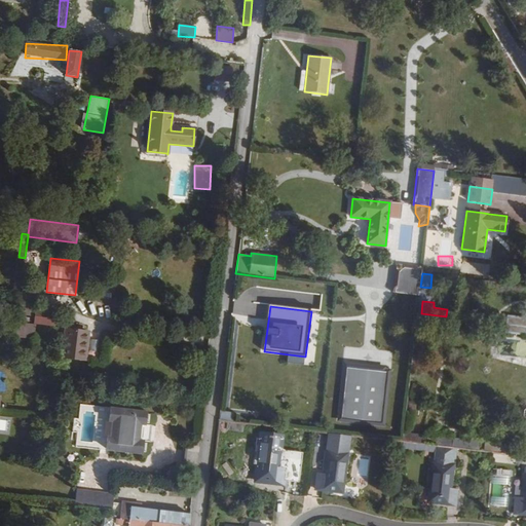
[(36,307),(34,324),(55,327),(59,310),(36,307)]
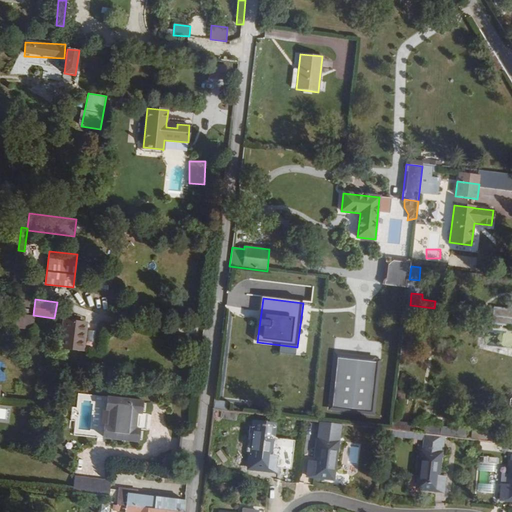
[(511,309),(494,308),(493,315),(511,317),(511,309)]
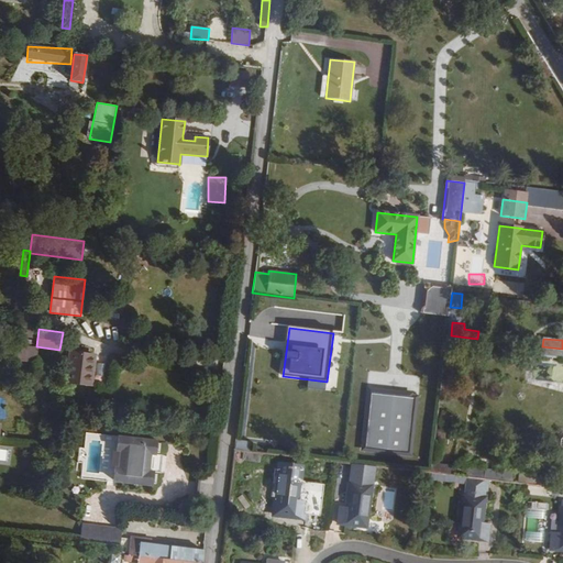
[(39,346),(19,344),(15,344),(13,361),(36,363),(39,346)]
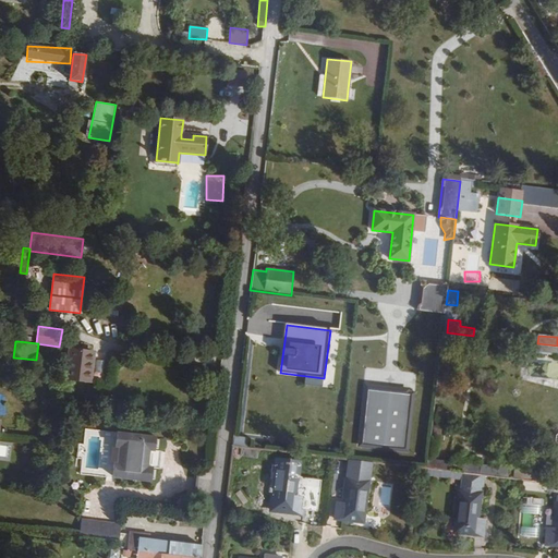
[(557,346),(537,343),(536,353),(557,355),(557,346)]
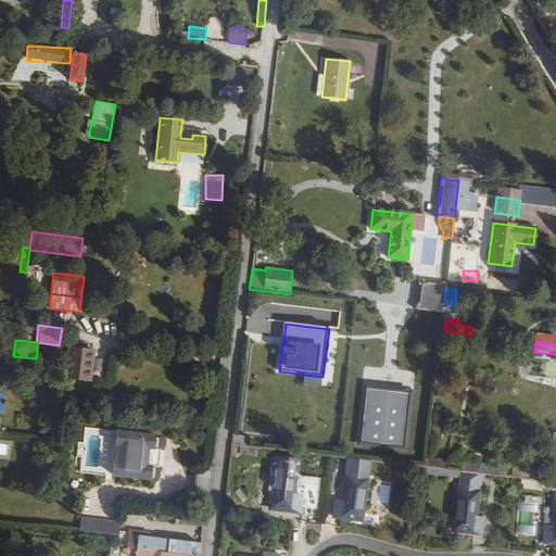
[(66,378),(89,381),(93,351),(70,349),(66,378)]
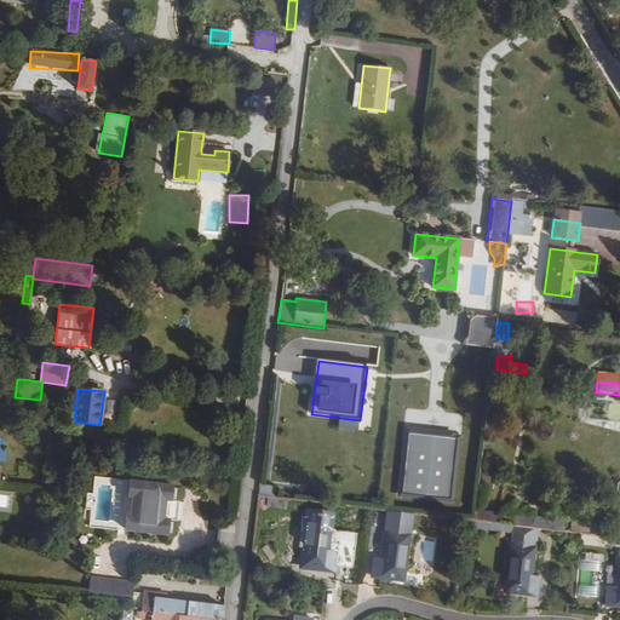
[(451,499),(457,440),(412,435),(406,494),(451,499)]
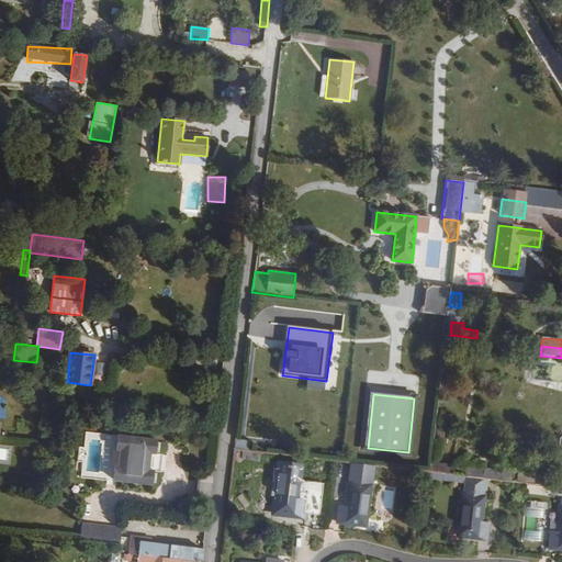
[(114,481),(149,485),(152,471),(147,470),(149,454),(153,454),(155,439),(120,436),(114,481)]
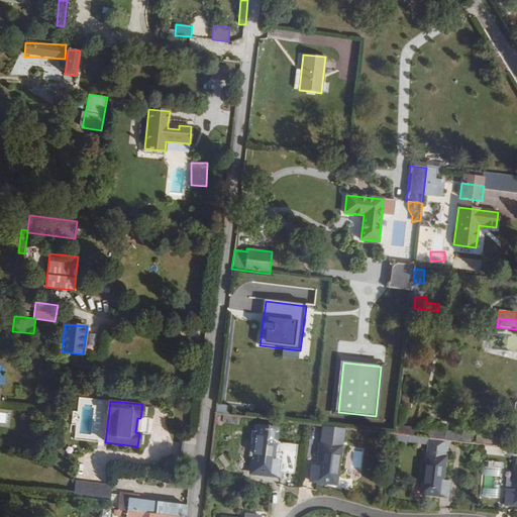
[(216,405),(215,413),(228,414),(229,406),(216,405)]
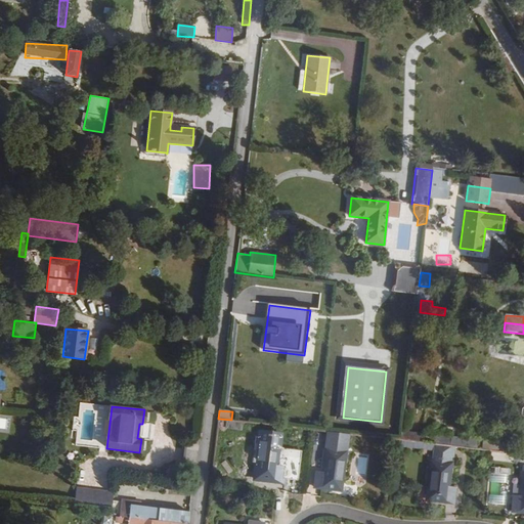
[(231,420),(218,419),(217,428),(239,431),(241,421),(231,420)]
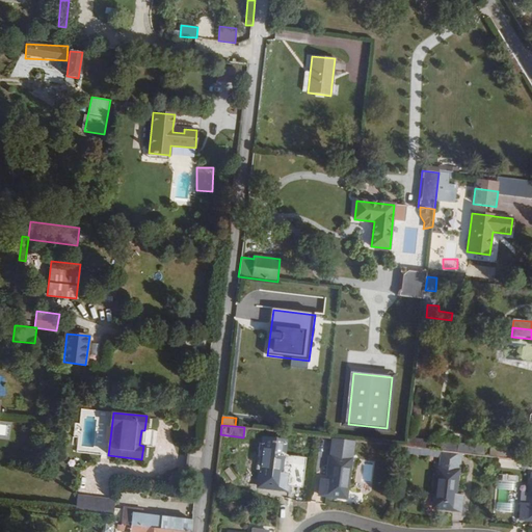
[(141,430),(139,445),(143,446),(150,446),(152,431),(144,430),(141,430)]
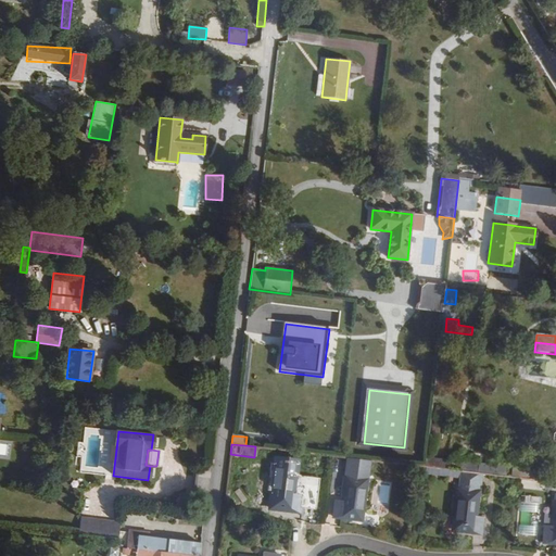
[(426,458),(425,467),(444,469),(445,460),(426,458)]
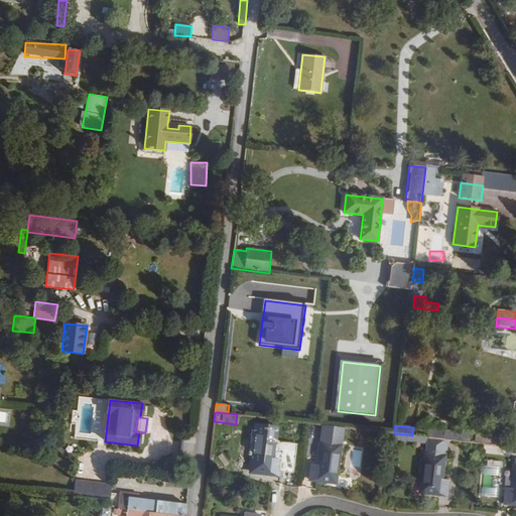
[(256,426),(255,434),(273,436),(274,429),(256,426)]
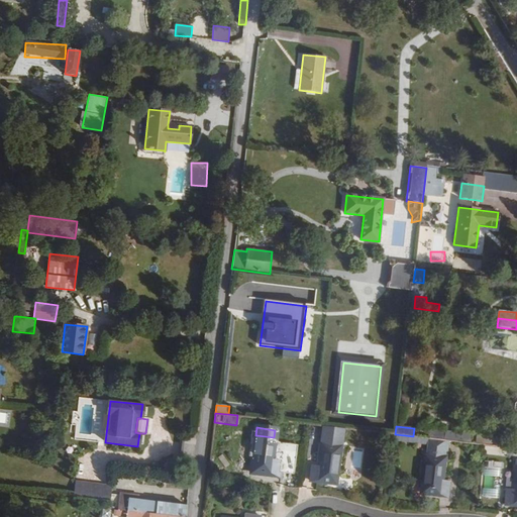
[(429,429),(428,438),(446,440),(450,440),(471,443),(472,434),(455,432),(429,429)]
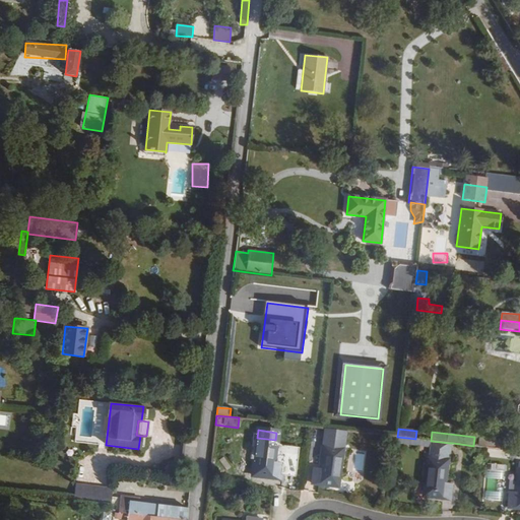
[(415,439),(398,437),(397,444),(430,448),(431,441),(415,439)]
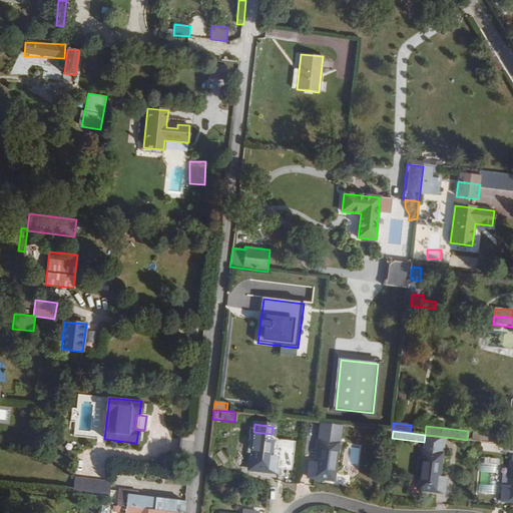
[(272,434),(253,432),(248,469),(271,472),(277,473),(279,456),(274,455),(276,435),(272,434)]
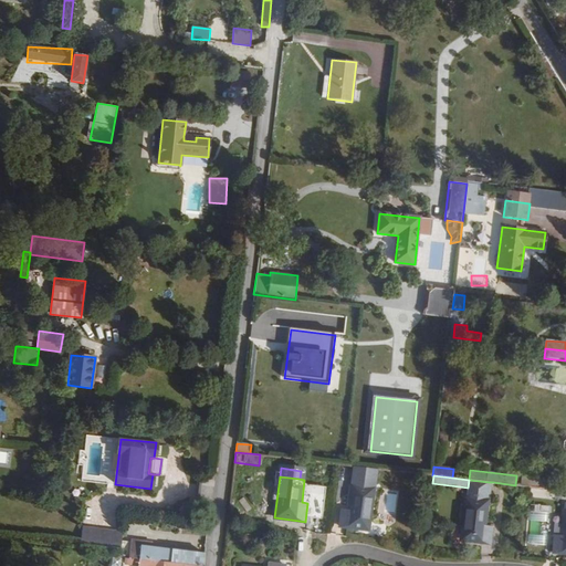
[(521,485),(526,486),(561,490),(562,482),(522,478),(521,485)]
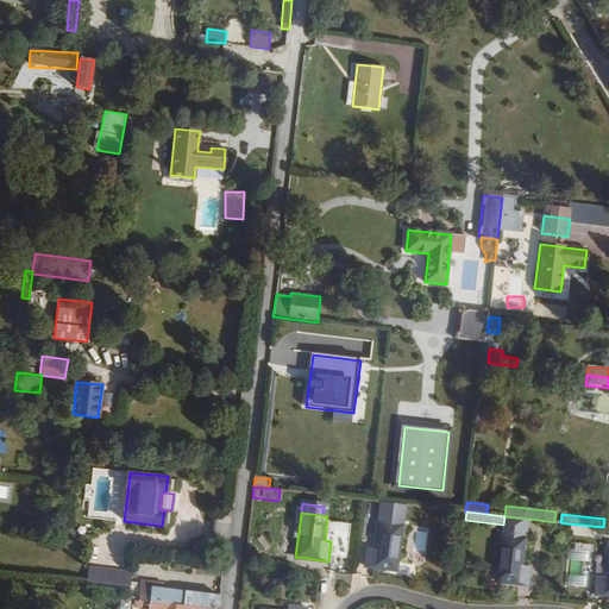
[(526,539),(523,539),(526,519),(504,516),(503,525),(502,537),(500,537),(495,581),(528,585),(531,565),(523,564),(526,539)]
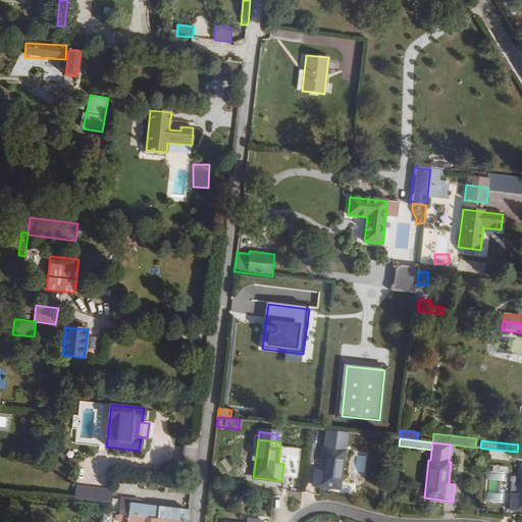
[(312,485),(341,489),(346,451),(323,448),(320,469),(314,468),(312,485)]
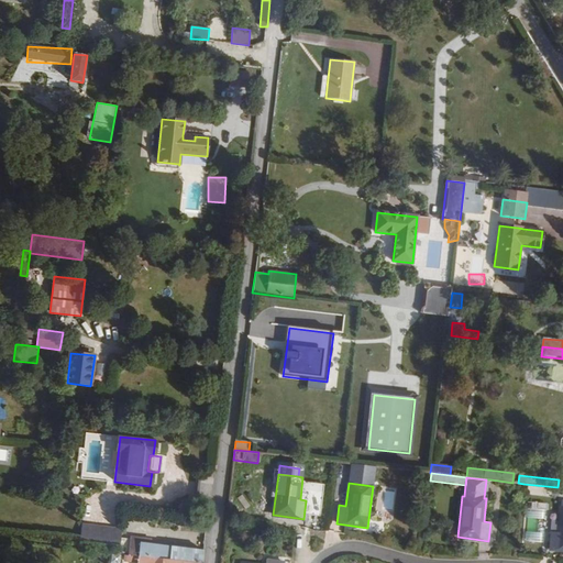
[(30,496),(30,488),(9,486),(8,493),(30,496)]
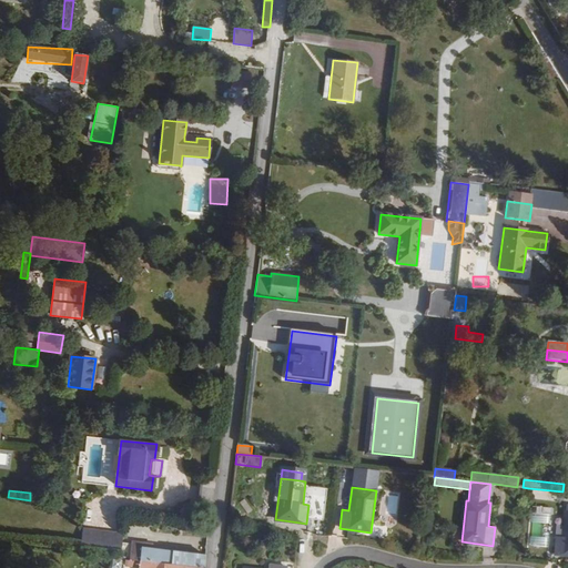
[(540,513),(531,513),(530,548),(551,548),(553,507),(540,507),(540,513)]
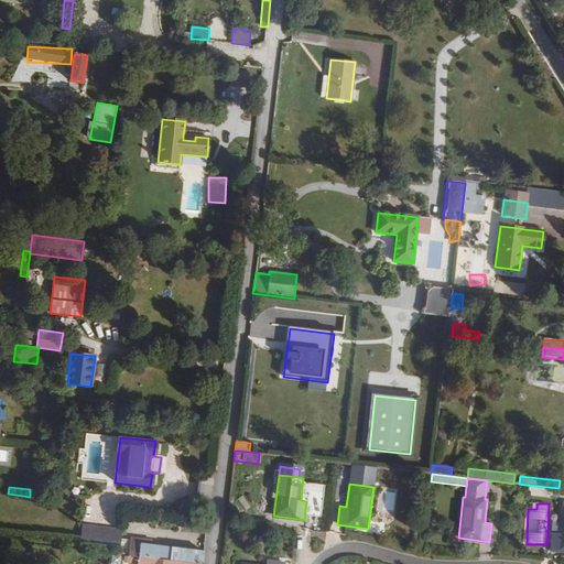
[(563,509),(562,509),(561,509),(559,532),(552,531),(551,550),(563,551),(563,509)]
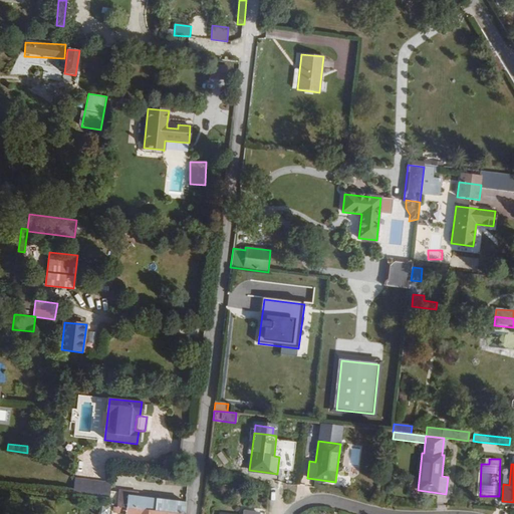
[(109,499),(111,484),(75,480),(73,494),(109,499)]
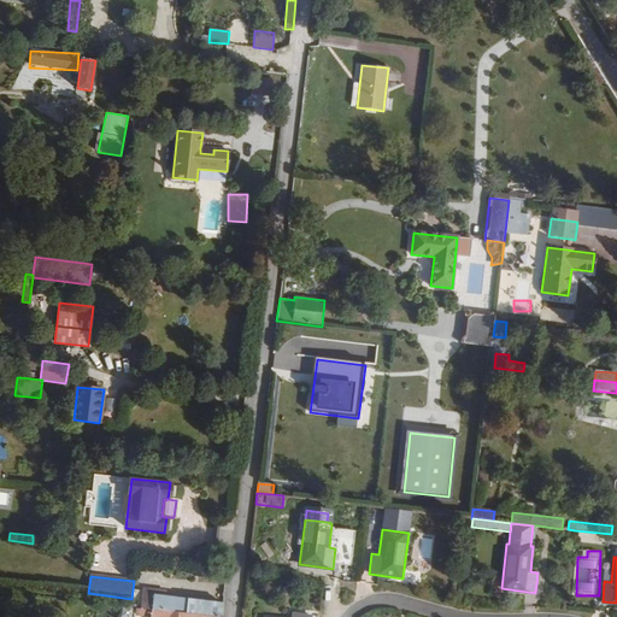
[(153,594),(152,609),(221,616),(223,601),(153,594)]
